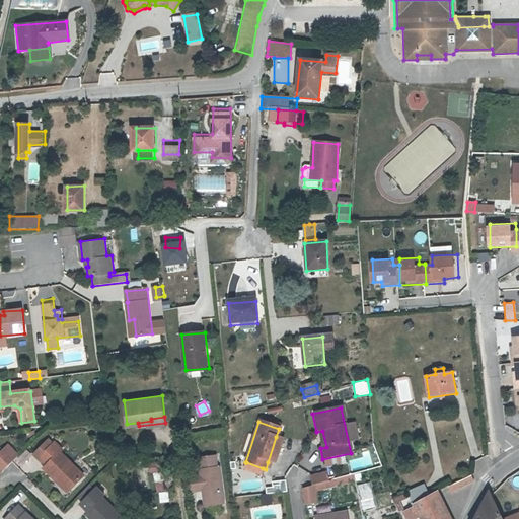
[(322,431),(316,432),(320,448),(326,447),(322,431)]
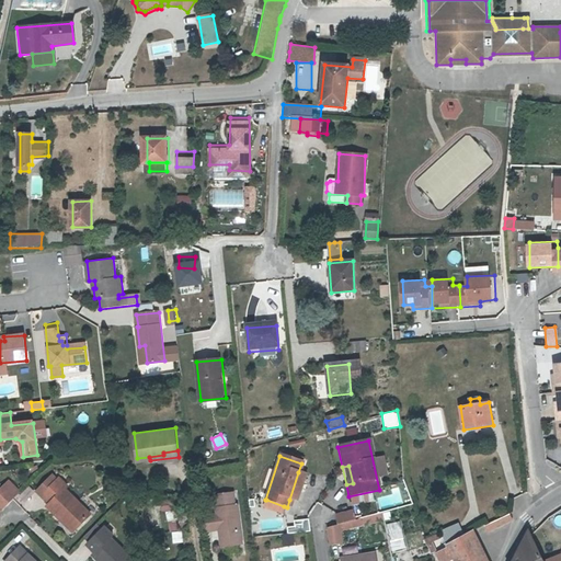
[(56,483),(46,492),(45,493),(53,501),(49,504),(64,518),(68,514),(80,526),(94,511),(69,487),(72,484),(64,476),(61,477),(57,472),(52,479),(56,483)]
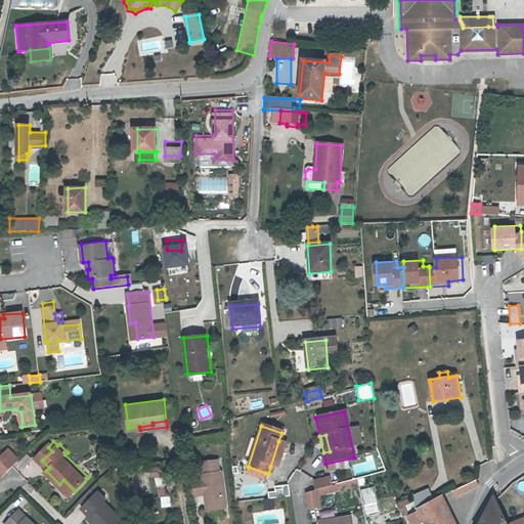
[(278,441),(270,467),(276,469),(285,444),(278,441)]
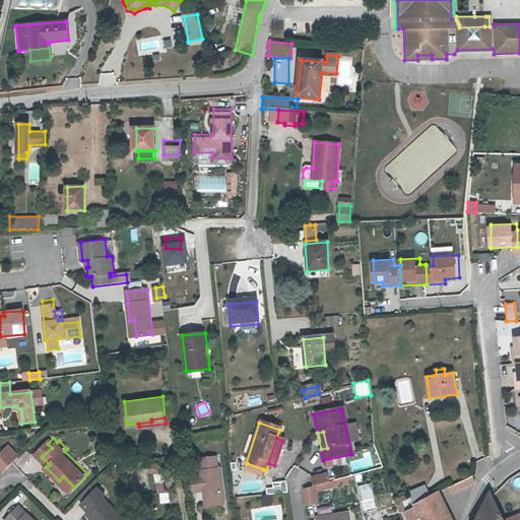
[(40,452),(43,456),(52,448),(48,444),(40,452)]
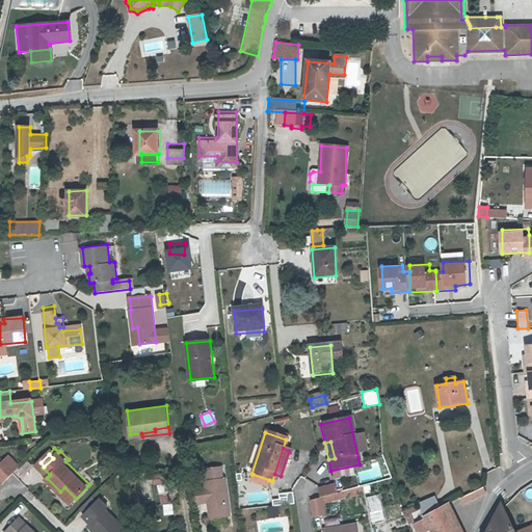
[(5,461),(17,473),(20,470),(8,458),(5,461)]
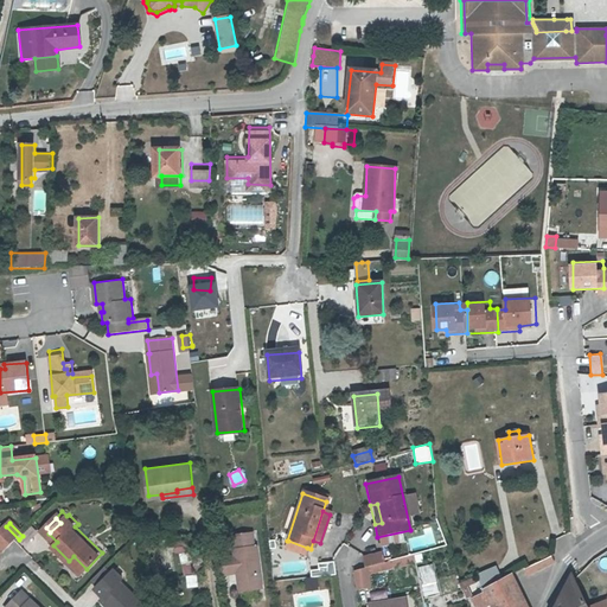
[(19,540),(6,526),(0,531),(0,553),(2,556),(19,540)]
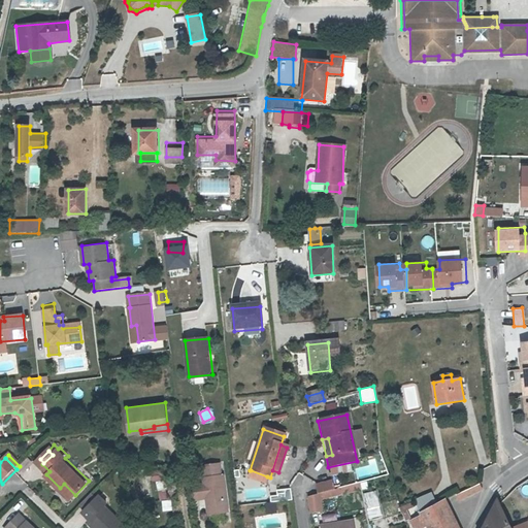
[(205,485),(207,500),(209,516),(229,513),(224,476),(222,476),(220,465),(204,467),(206,479),(204,480),(205,485)]
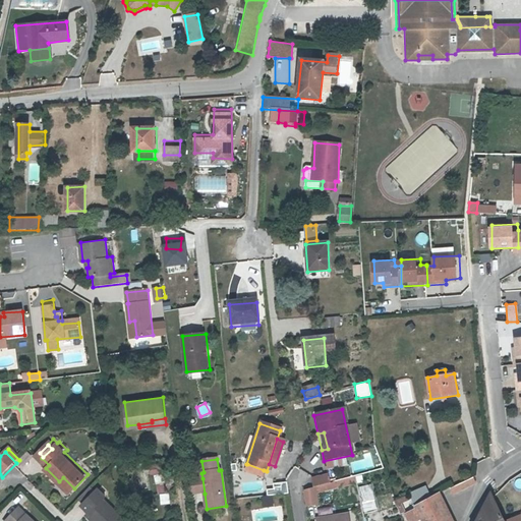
[(152,466),(154,473),(163,471),(161,464),(152,466)]
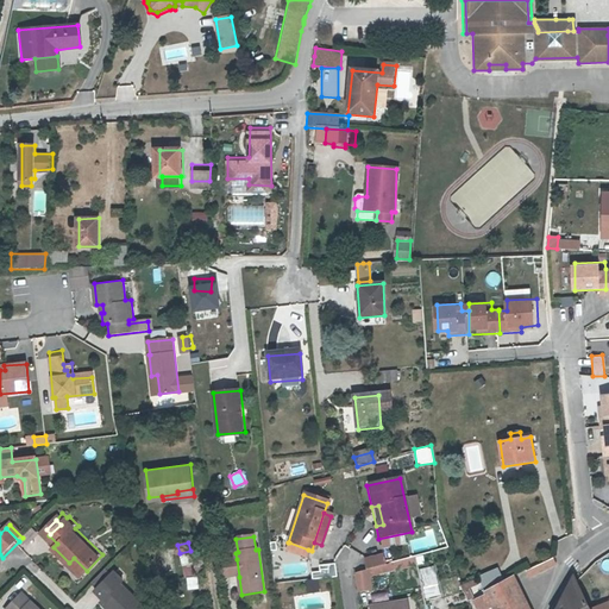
[(308,550),(289,542),(286,552),(306,558),(308,550)]
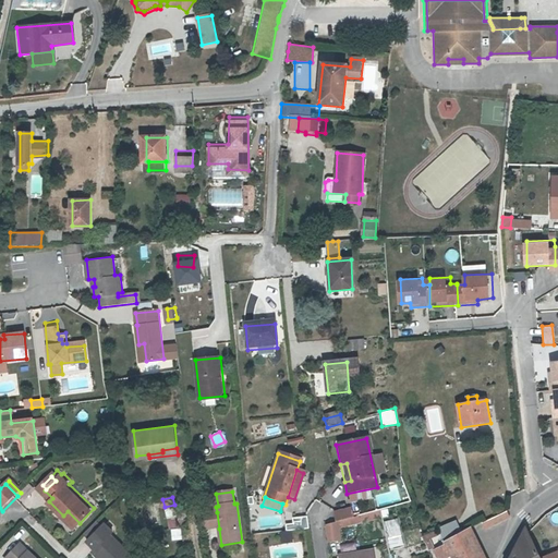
[(183,538),(179,520),(174,521),(171,508),(162,510),(171,542),(183,538)]
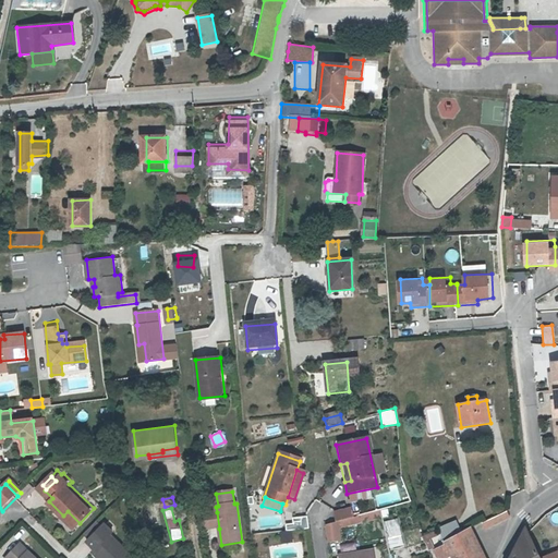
[(334,513),(335,522),(352,517),(350,509),(334,513)]
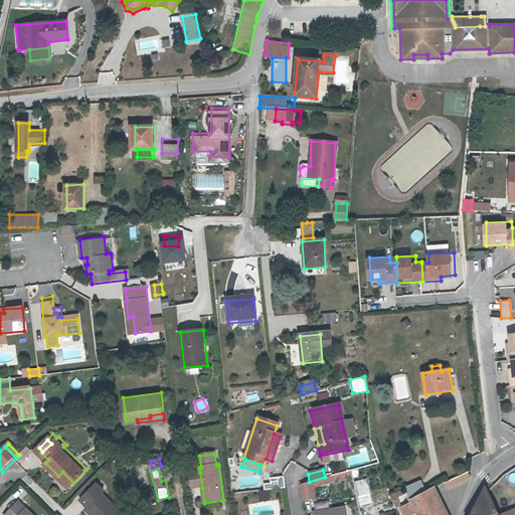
[(471,476),(468,471),(447,483),(449,487),(470,477),(471,476)]
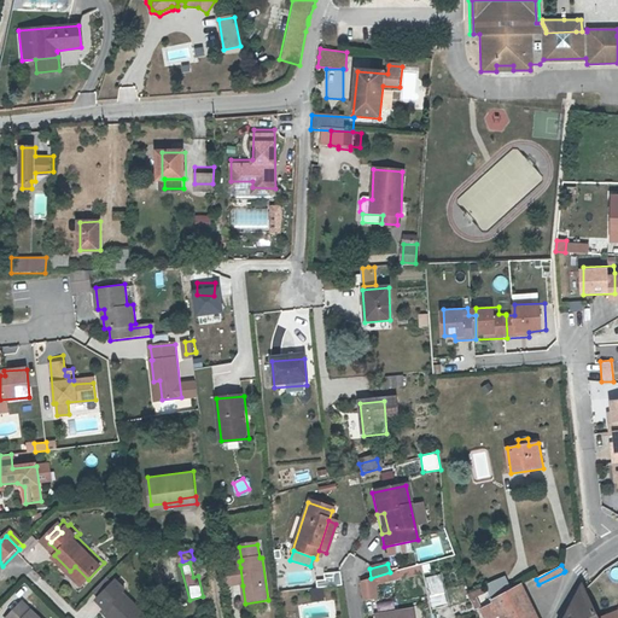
[(83,584),(88,579),(75,566),(70,571),(83,584)]
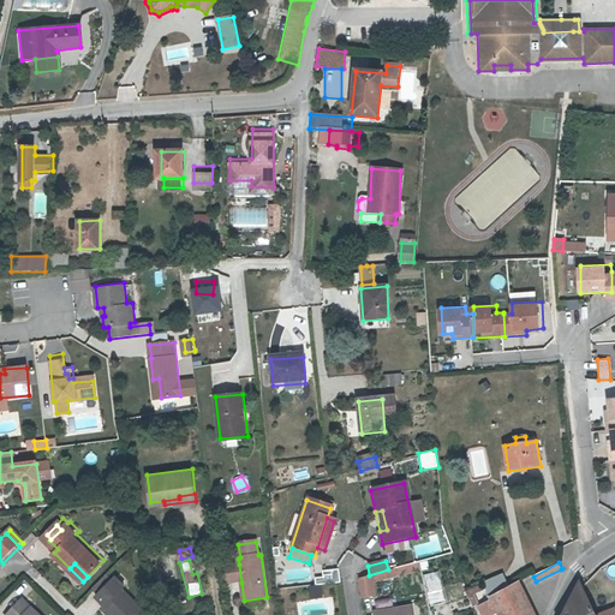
[(242,583),(239,565),(224,567),(225,585),(242,583)]
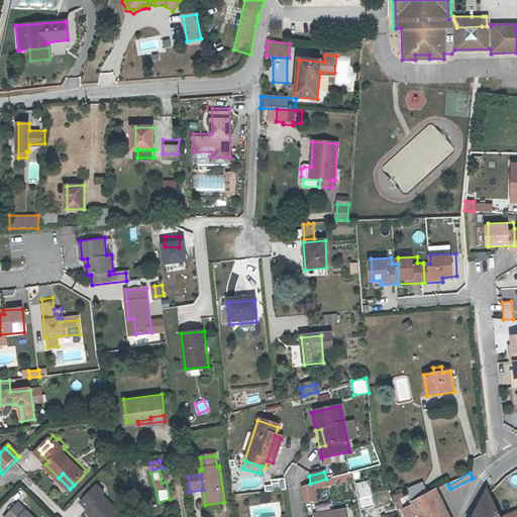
[(269,480),(270,491),(286,490),(285,479),(269,480)]
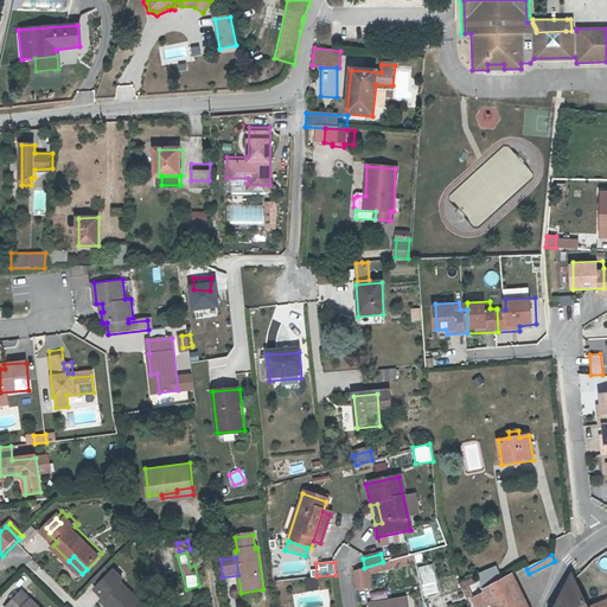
[(430,563),(416,567),(425,598),(439,595),(430,563)]
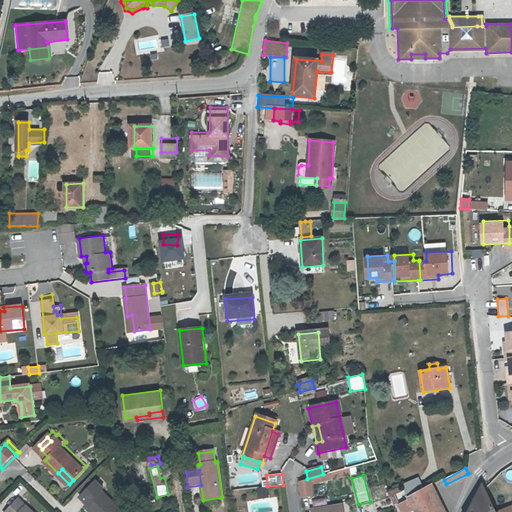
[(421,490),(424,488),(418,475),(401,483),(408,497),(411,495),(421,490)]
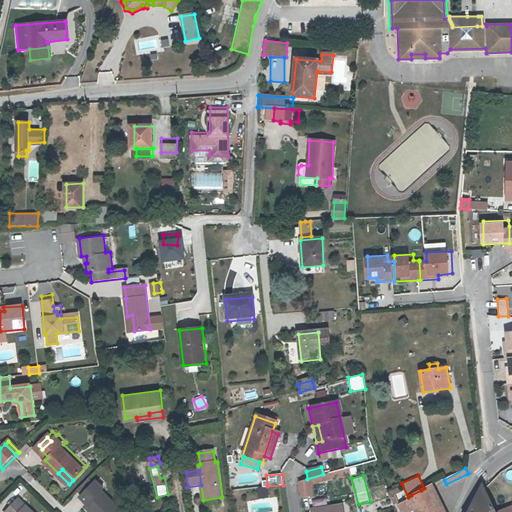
[(80,488),(86,495),(98,482),(93,476),(80,488)]
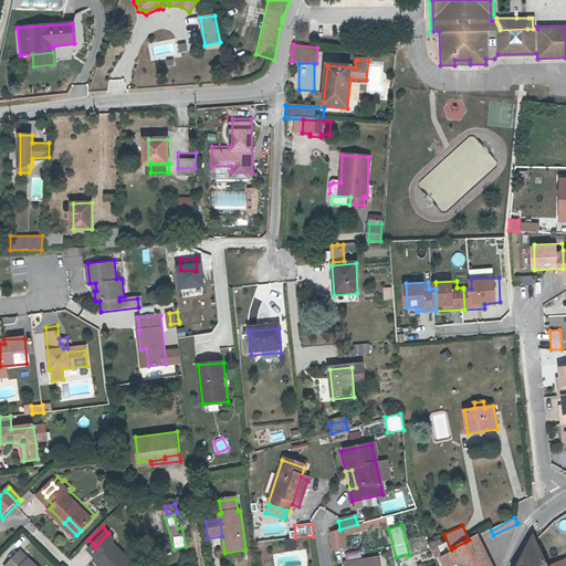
[(334,549),(345,547),(342,530),(331,533),(334,549)]
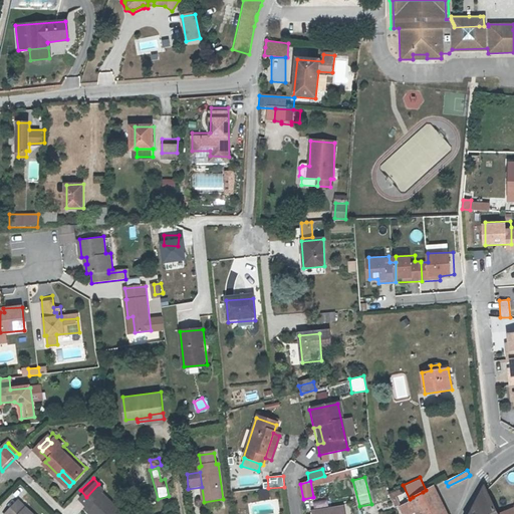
[(98,484),(86,497),(84,498),(91,505),(88,507),(95,513),(127,513),(104,492),(108,489),(100,482),(98,484)]
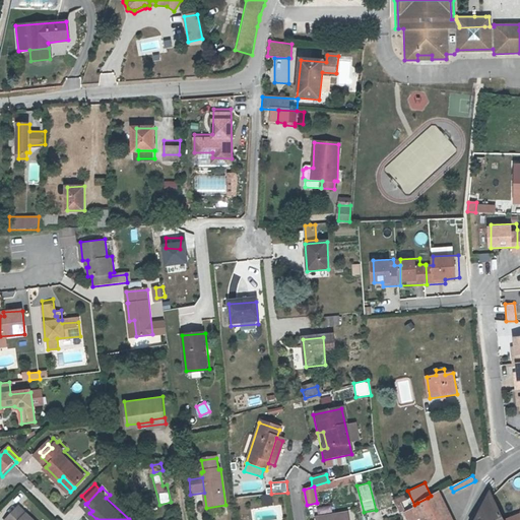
[(519,519),(519,512),(505,518),(504,519),(491,490),(491,491),(490,492),(490,493),(489,493),(488,497),(483,505),(478,515),(475,519),(519,519)]
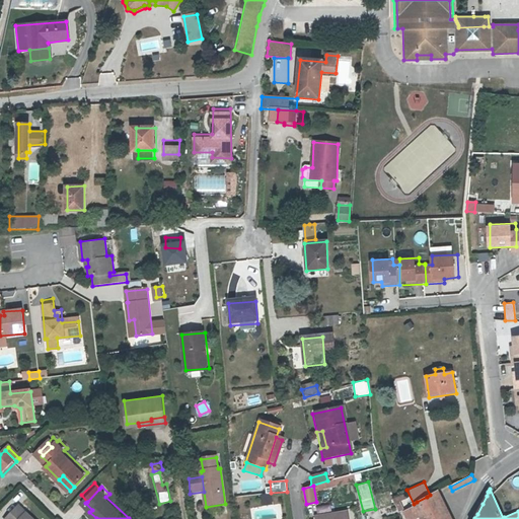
[(451,518),(438,491),(430,495),(427,497),(417,502),(414,504),(421,518),(451,518)]
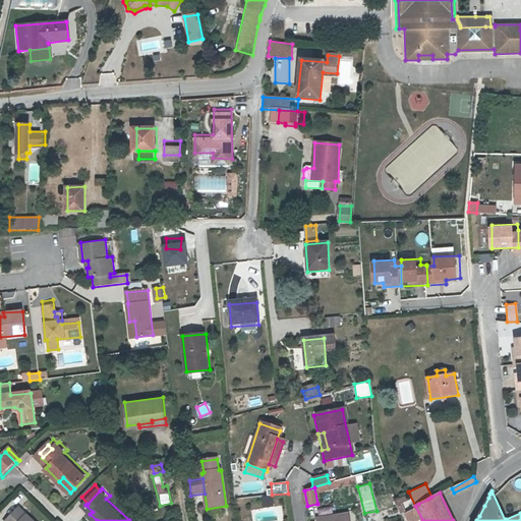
[(272,497),(262,498),(263,508),(273,507),(272,497)]
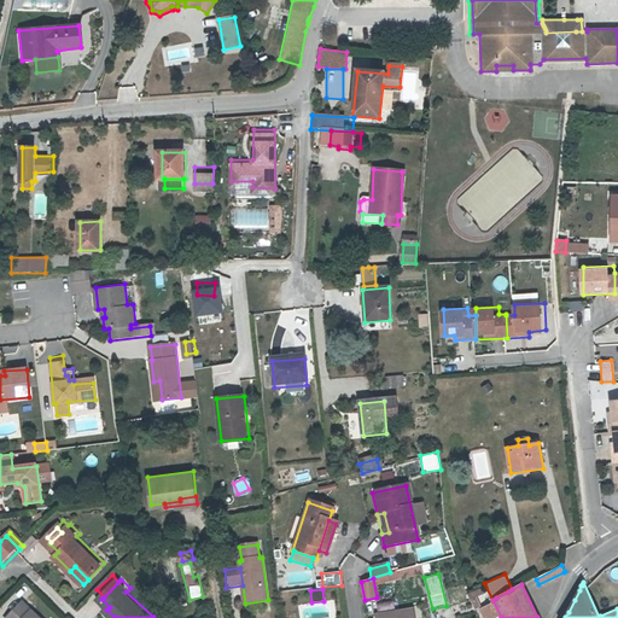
[(485,617),(501,617),(493,600),(491,600),(482,605),(481,606),(485,617)]
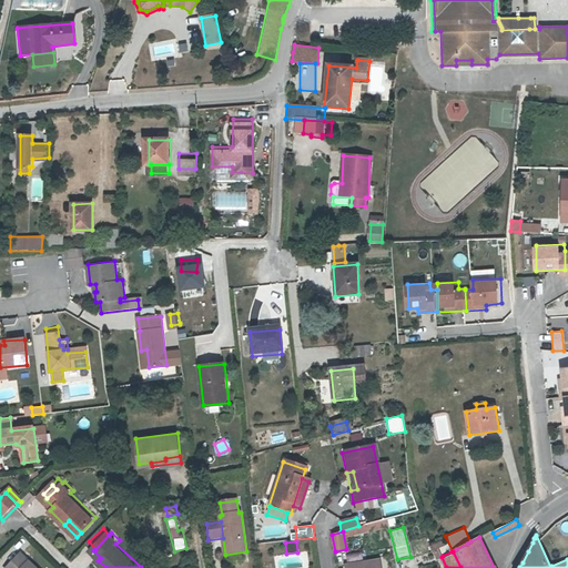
[(40,567),(24,554),(9,567),(40,567)]
